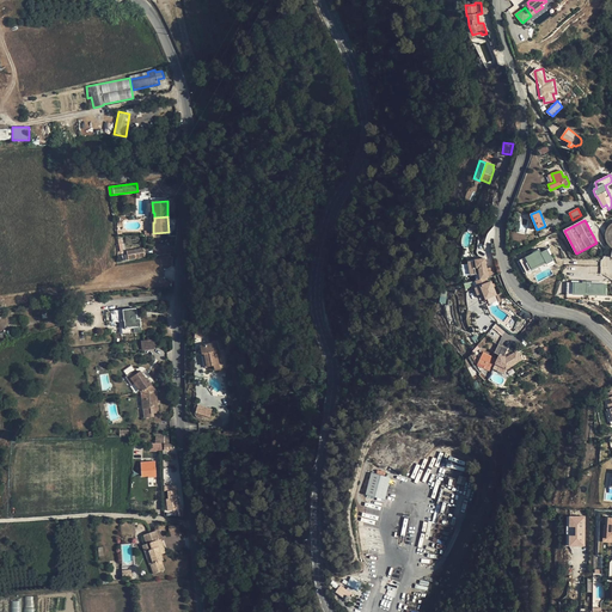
[(129,259),(145,256),(144,248),(128,251),(129,259)]
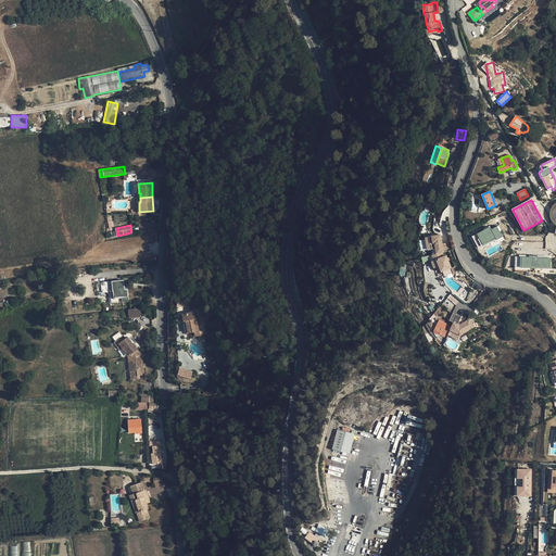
[(503,237),(497,226),(491,229),(490,227),(472,236),(478,248),(503,237)]
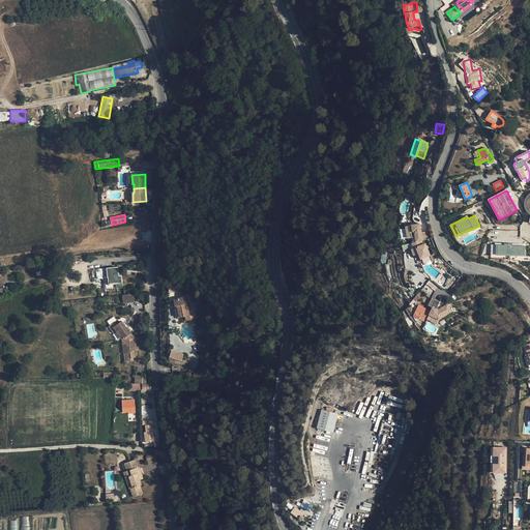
[(423,240),(421,232),(420,224),(412,226),(413,232),(414,232),(416,242),(421,240),(423,240)]
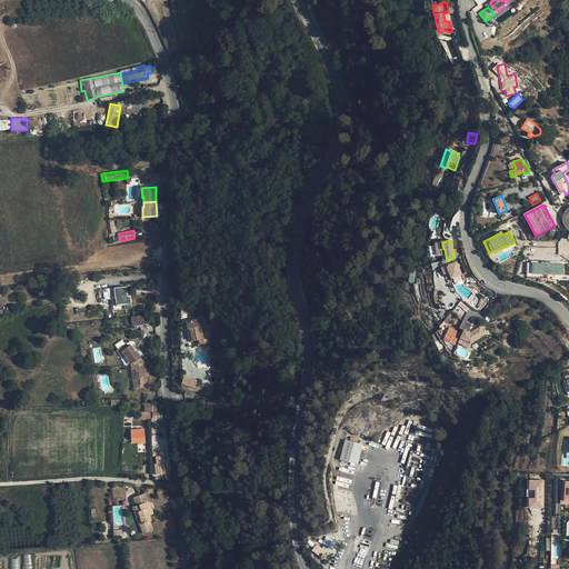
[(445,275),(449,272),(452,278),(462,273),(457,261),(455,262),(452,258),(447,260),(442,261),(445,267),(442,268),(445,275)]
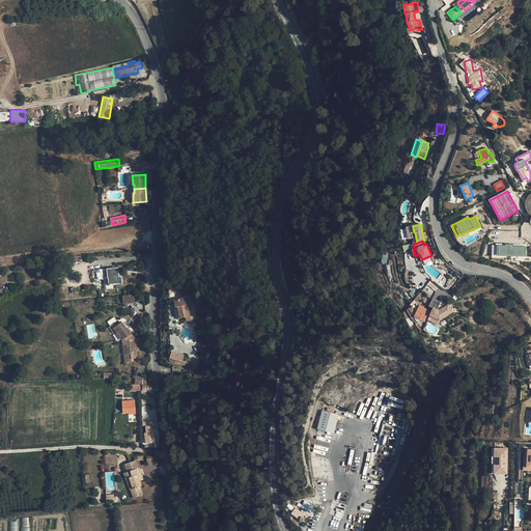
[(502,255),(524,255),(524,245),(492,246),(492,255),(502,255)]
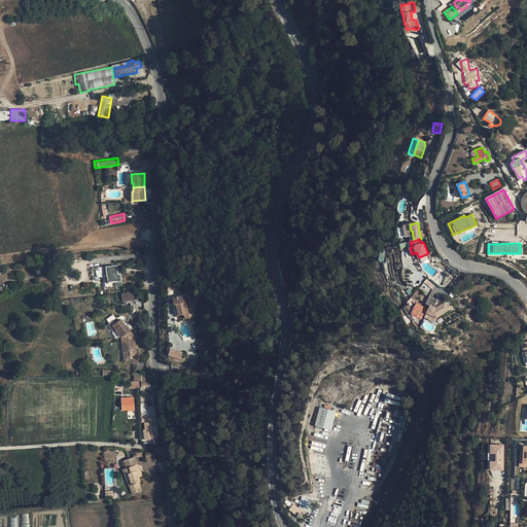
[(117,274),(117,266),(106,267),(107,276),(108,282),(105,282),(106,287),(123,285),(120,274),(117,274)]
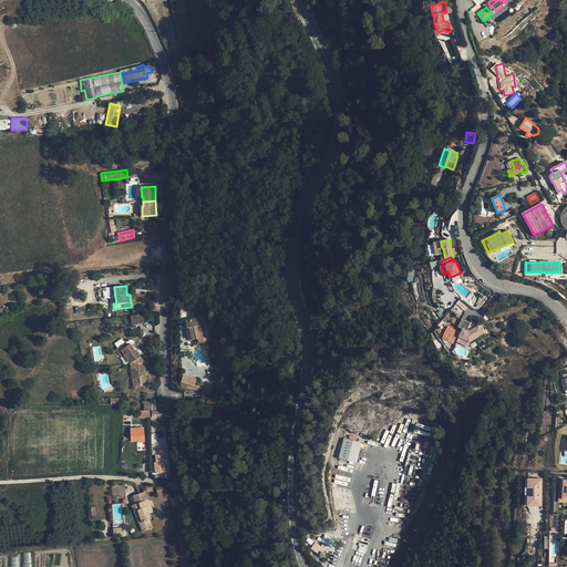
[(115,297),(114,287),(103,288),(104,298),(112,297),(115,297)]
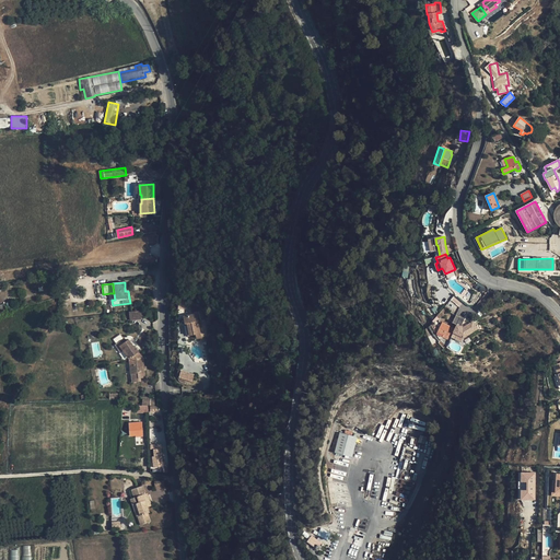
[(132,312),(133,319),(141,319),(141,316),(142,316),(141,311),(132,312)]
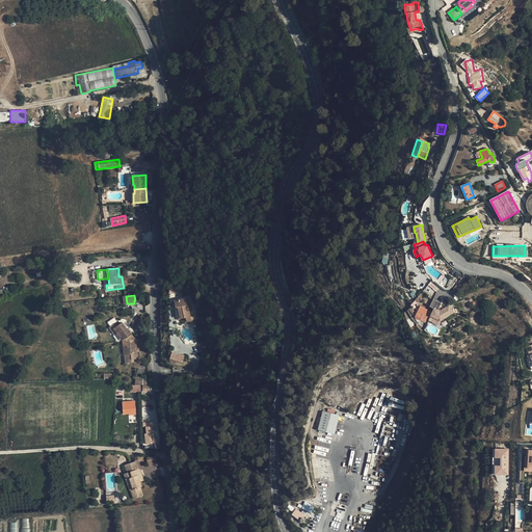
[(187,298),(175,300),(176,308),(178,308),(180,318),(186,317),(186,321),(191,321),(189,312),(188,306),(187,298)]
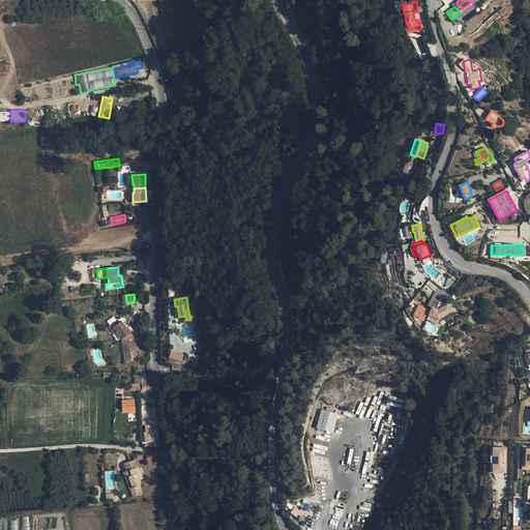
[(440,302),(436,300),(429,315),(433,317),(439,320),(442,317),(438,310),(436,310),(440,302)]
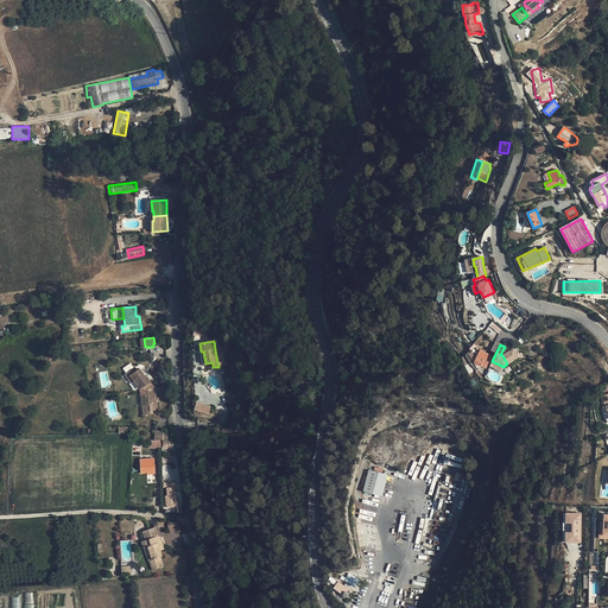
[(513,349),(502,355),(507,363),(518,358),(513,349)]
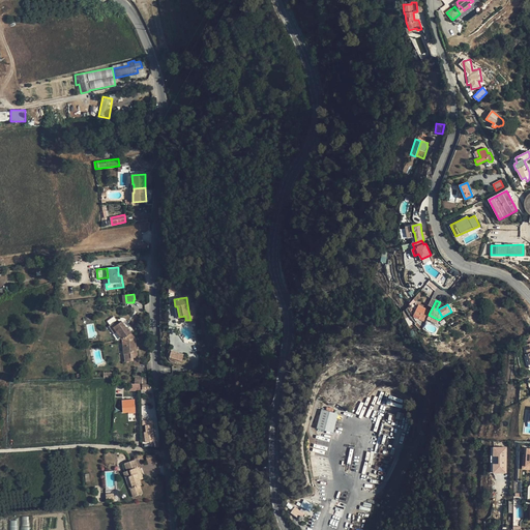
[(423,321),(429,311),(418,305),(414,313),(419,316),(418,318),(423,321)]
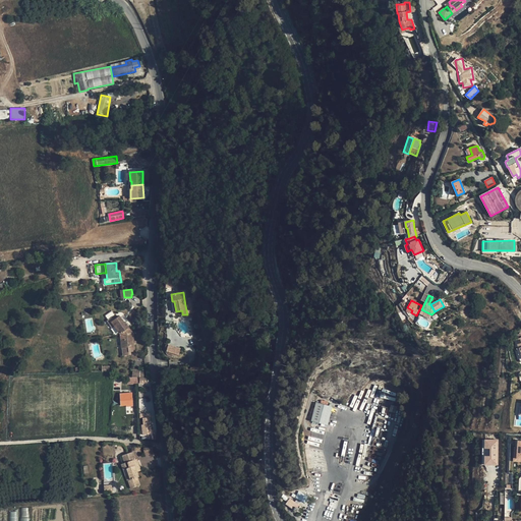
[(131,352),(135,351),(133,333),(125,334),(125,330),(129,328),(125,322),(124,323),(119,315),(117,317),(115,315),(107,321),(112,328),(114,326),(120,334),(121,348),(122,348),(123,355),(131,355),(131,352)]
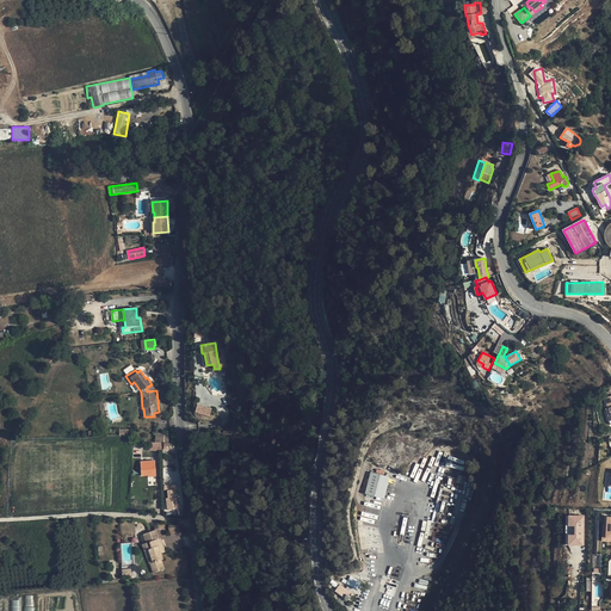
[(213,408),(197,403),(197,405),(197,408),(196,412),(210,415),(213,408)]
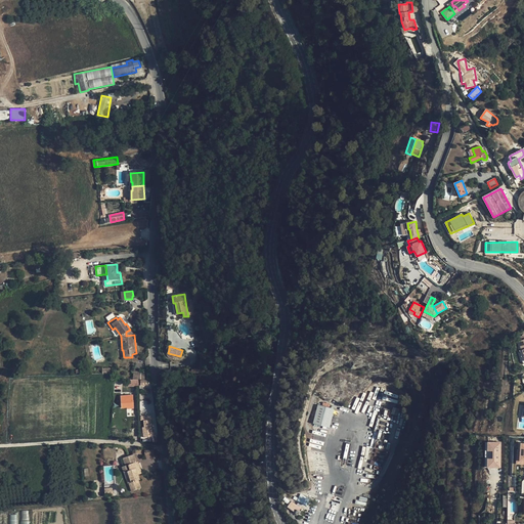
[(121,398),(122,408),(128,407),(127,406),(134,406),(133,394),(129,395),(129,397),(121,398)]
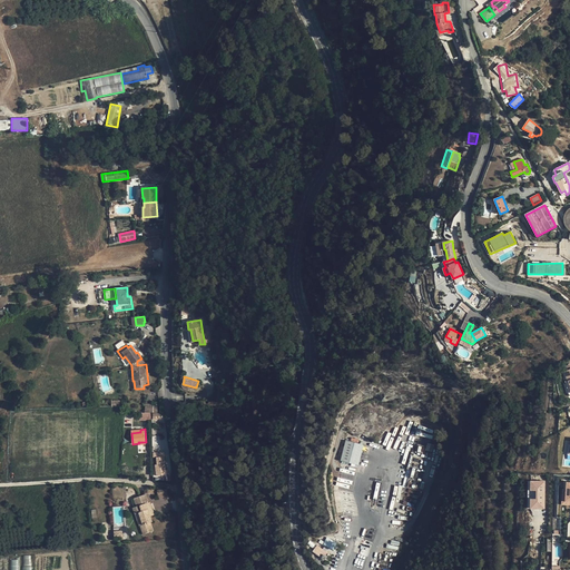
[(355,441),(345,440),(341,460),(349,461),(359,464),(363,444),(355,441)]
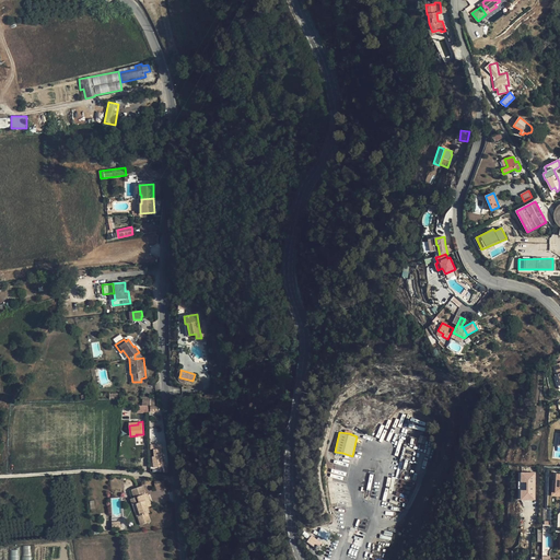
[(153,457),(154,467),(164,466),(162,448),(161,444),(154,445),(154,450),(155,456),(153,457)]
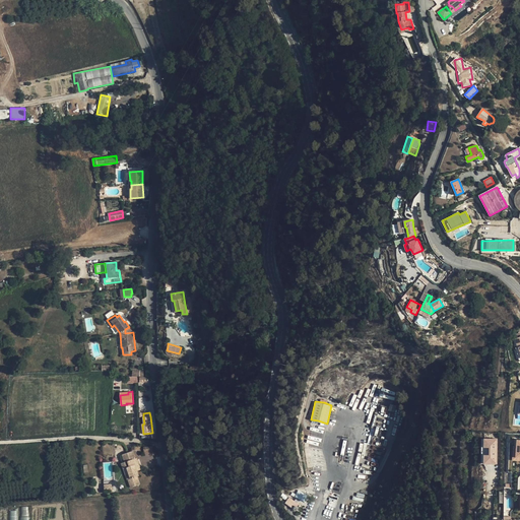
[(484,439),(484,464),(497,464),(498,440),(484,439)]
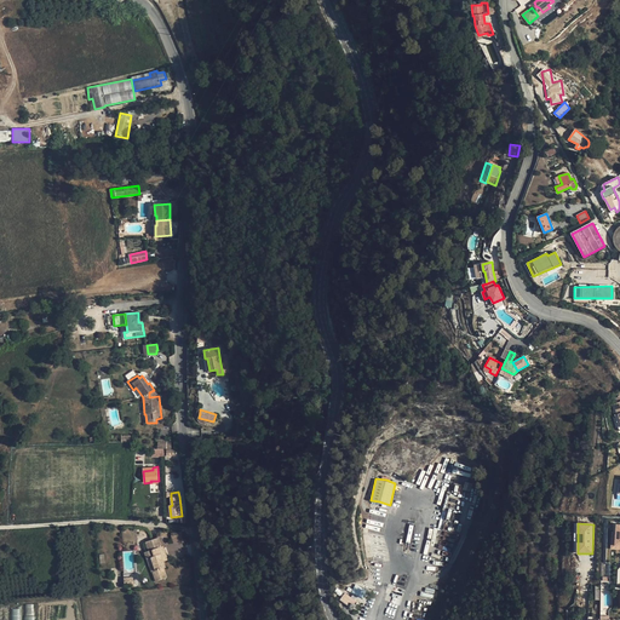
[(153,572),(156,581),(167,578),(165,568),(166,568),(165,562),(168,560),(164,546),(162,546),(159,538),(147,541),(149,551),(151,557),(156,570),(153,572)]
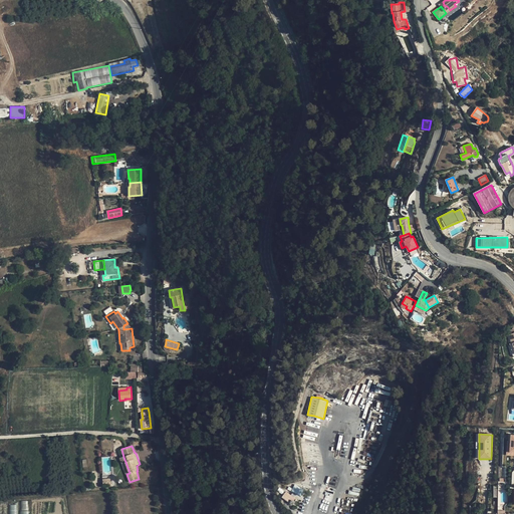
[(351,487),(349,494),(358,496),(360,489),(351,487)]
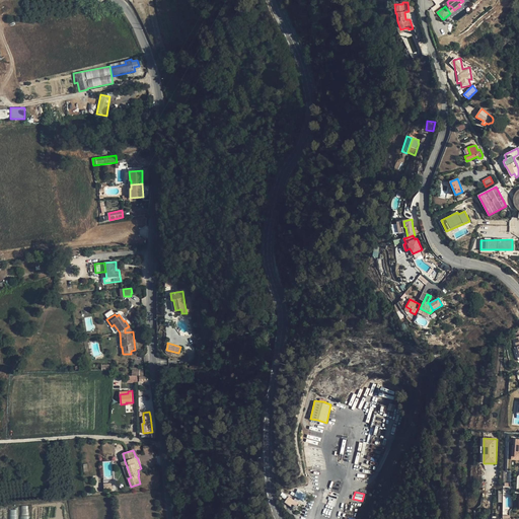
[(293,500),(289,496),(284,502),(290,506),(296,510),(298,506),(299,504),(297,502),(298,500),(295,498),(293,500)]
